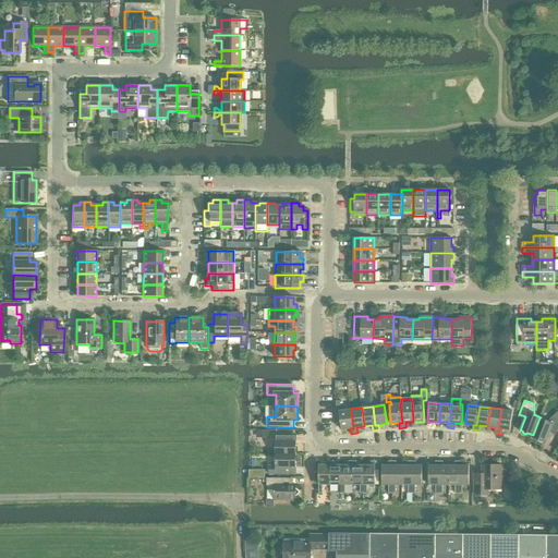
[(353,428),(351,409),(339,411),(341,420),(342,429),(350,428),(353,428)]
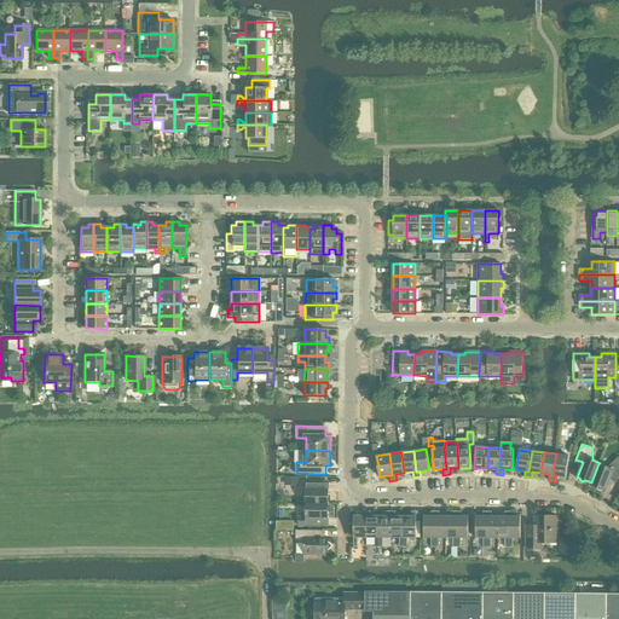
[(566,476),(568,456),(556,453),(553,475),(556,475),(566,476)]
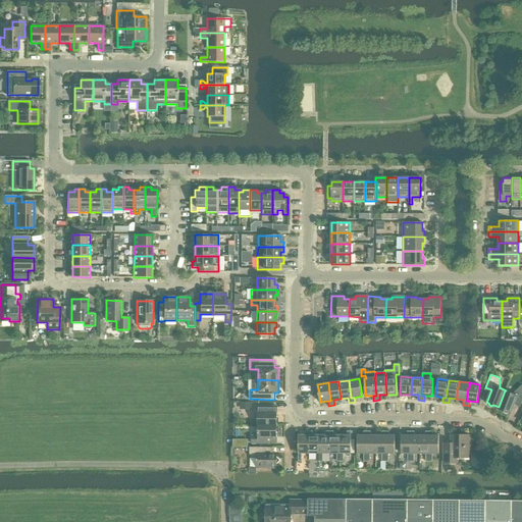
[(521,403),(521,402),(521,384),(521,385),(513,394),(506,390),(505,390),(499,407),(498,409),(504,411),(504,413),(507,414),(509,413),(510,413),(515,401),(521,403)]
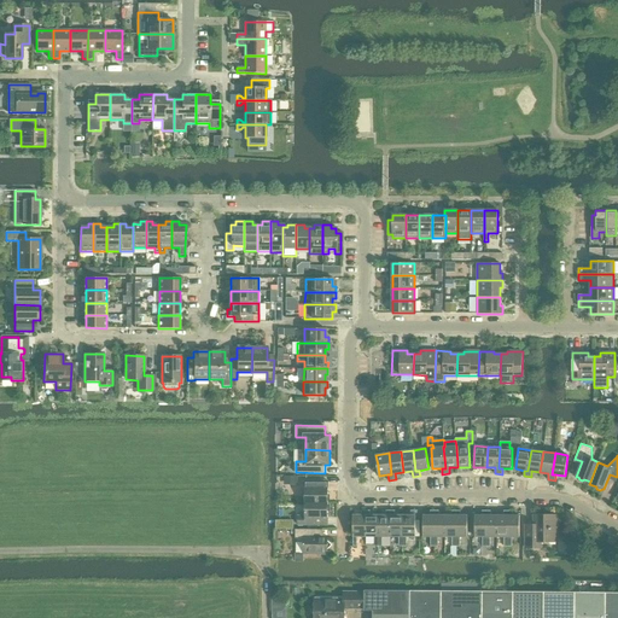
[(328,502),(328,481),(305,481),(305,502),(328,502)]
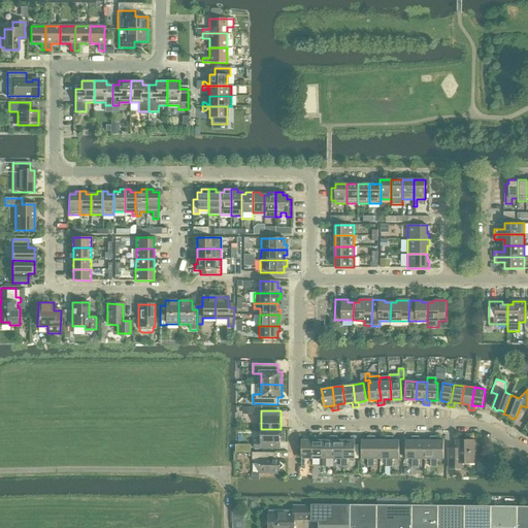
[(281,448),(281,429),(261,429),(261,441),(255,441),(255,448),(281,448)]
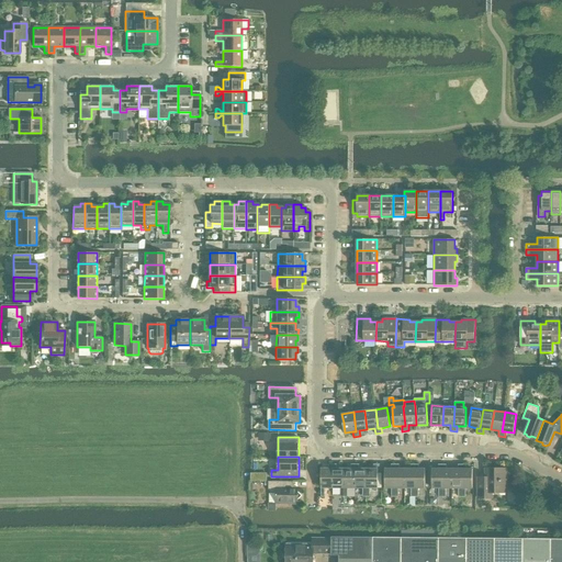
[(326,487),(334,487),(333,464),(329,464),(329,469),(322,468),(322,496),(326,496),(326,487)]
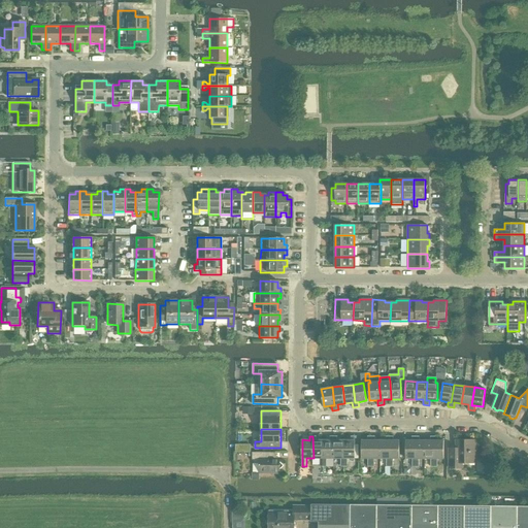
[(324,440),(317,440),(317,436),(312,436),(314,458),(320,458),(320,466),(324,466),(324,440)]
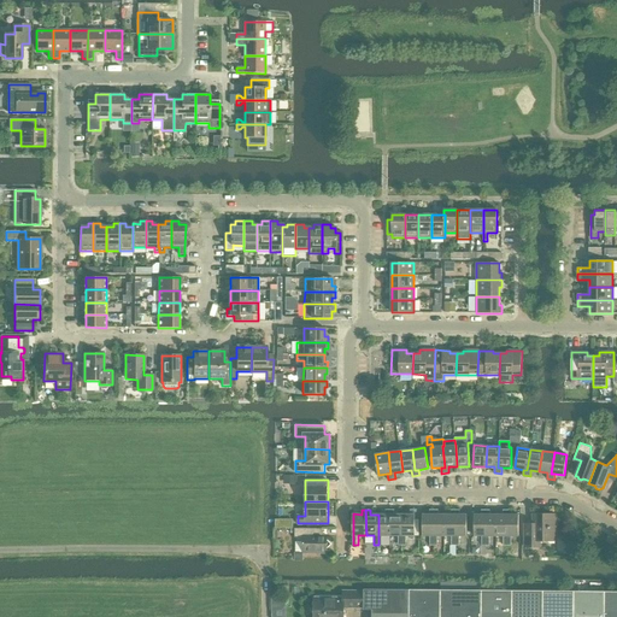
[(382,535),(391,535),(391,510),(386,510),(386,515),(378,515),(378,545),(382,545),(382,535)]
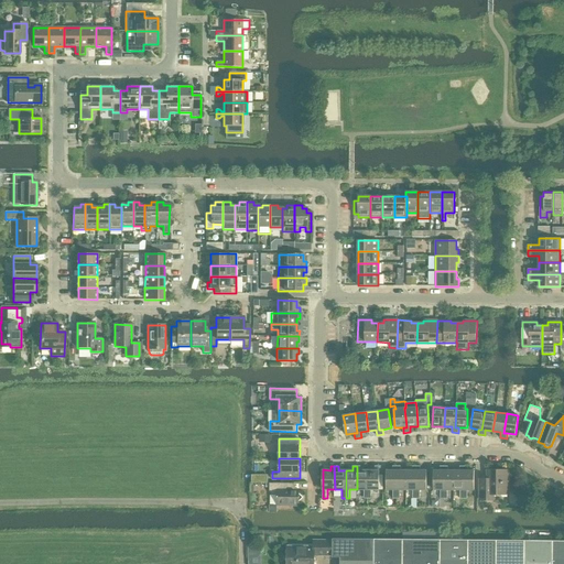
[(368,470),(361,470),(361,466),(357,466),(357,489),(365,489),(365,498),(368,498),(368,470)]
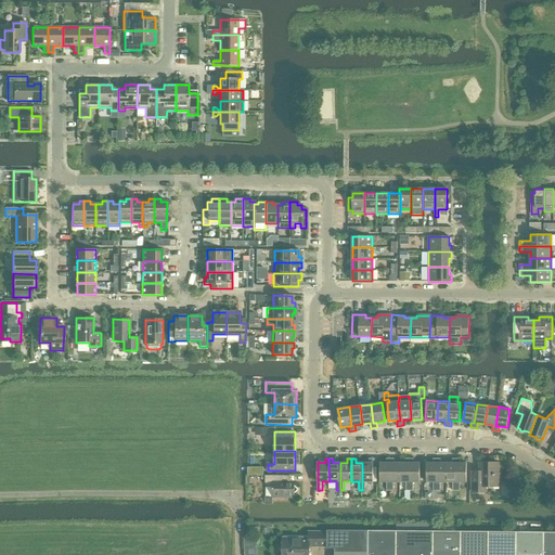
[(365,481),(374,481),(374,459),(370,459),(370,463),(362,463),(362,490),(365,490),(365,481)]
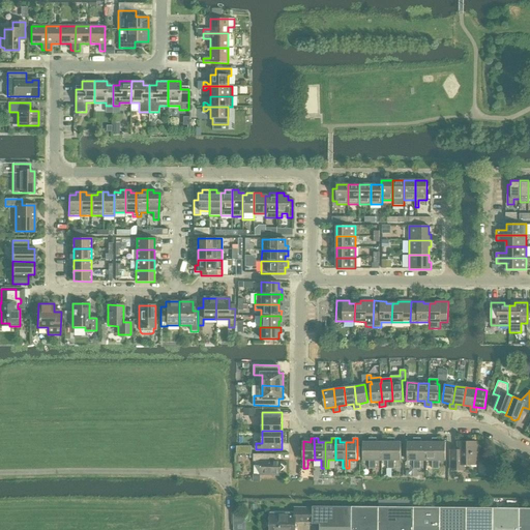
[(373,468),(373,438),(370,438),(370,442),(363,442),(363,460),(370,460),(370,468),(373,468)]
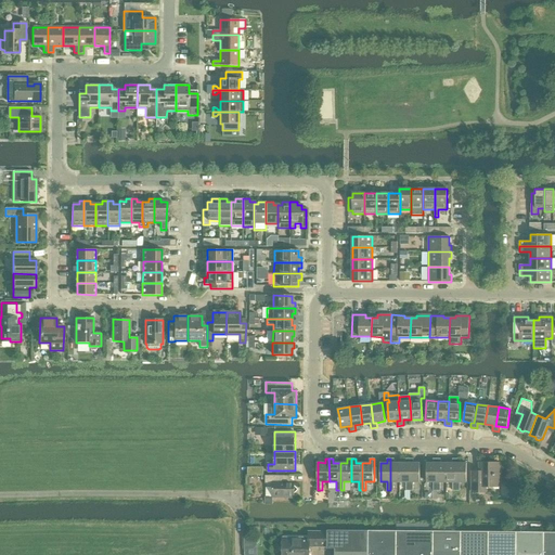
[(395,463),(395,459),(390,459),(390,490),(394,490),(394,481),(400,481),(400,463),(395,463)]
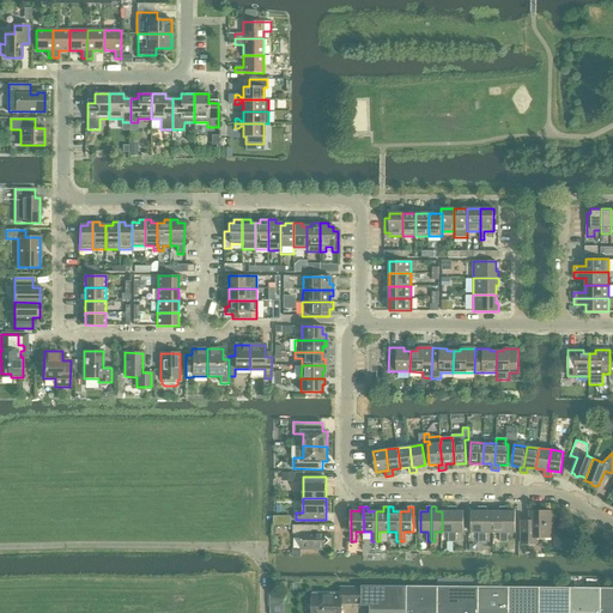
[(449,541),(453,541),(453,507),(449,507),(449,511),(442,511),(442,532),(449,532),(449,541)]
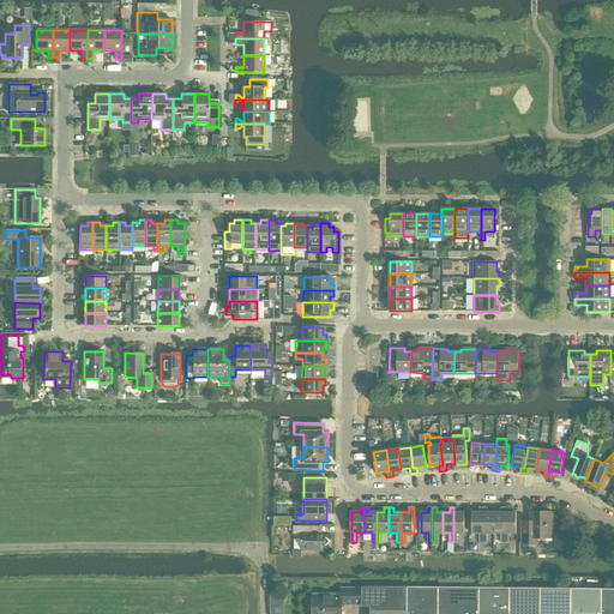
[(465,512),(458,512),(458,507),(453,507),(453,542),(457,542),(457,533),(465,533),(465,512)]
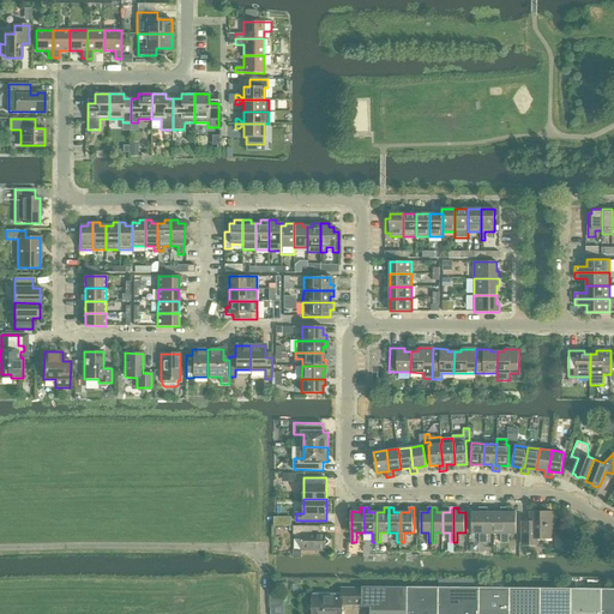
[(483,542),(483,507),(480,507),(480,512),(473,512),(473,533),(480,533),(480,542),(483,542)]
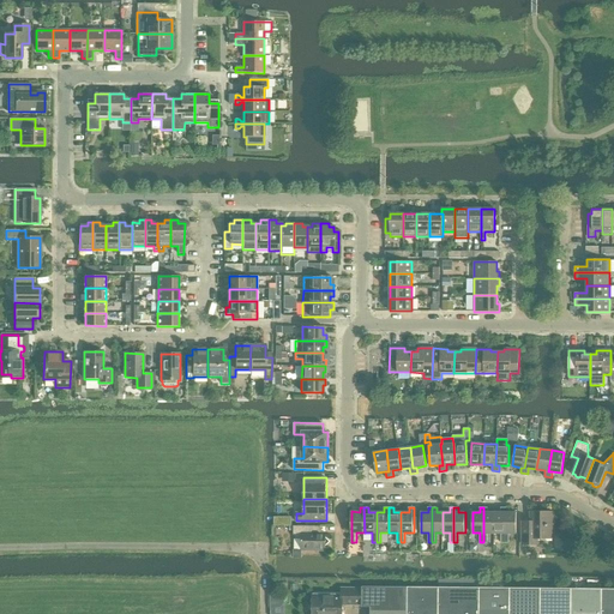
[(488,512),(488,507),(483,507),(483,542),(487,542),(487,533),(494,533),(494,512),(488,512)]
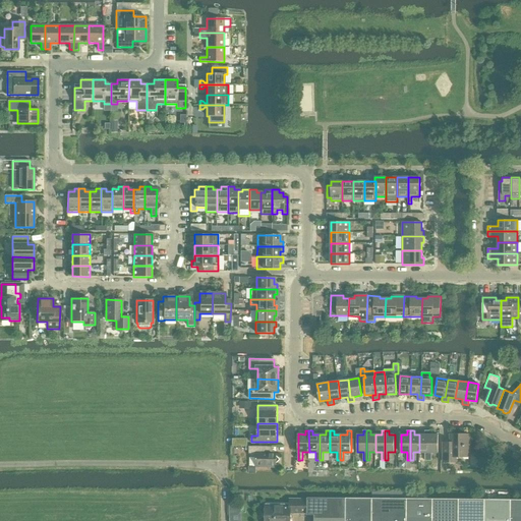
[(425,460),(428,460),(428,430),(424,430),(424,435),(419,435),(419,452),(425,452),(425,460)]
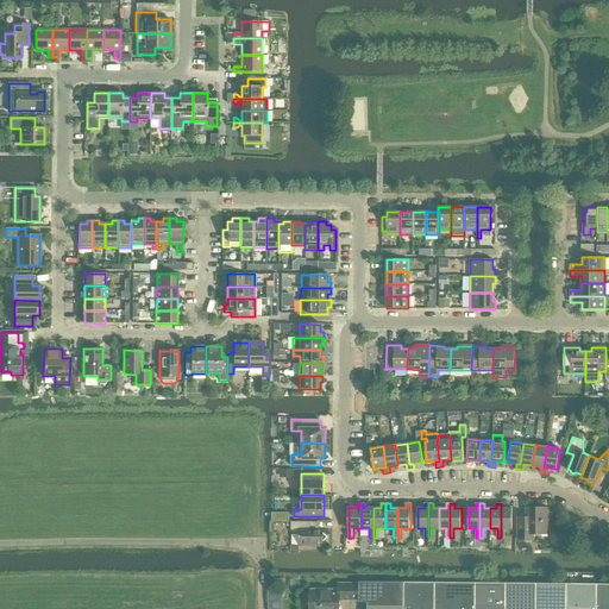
[(506,508),(506,503),(501,503),(501,538),(504,538),(504,528),(512,528),(512,508),(506,508)]
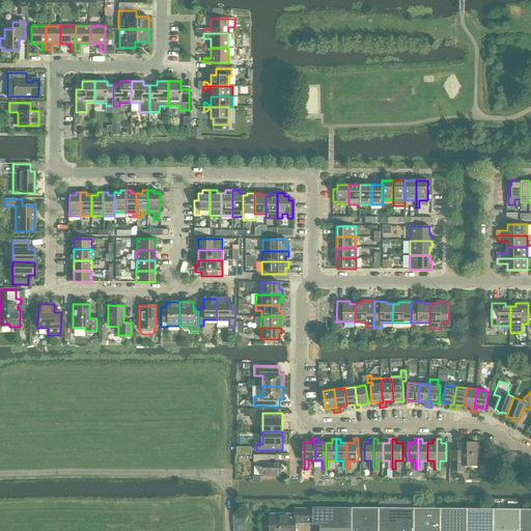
[(478,465),(478,442),(459,442),(459,455),(452,455),(452,470),(465,470),(465,465),(478,465)]
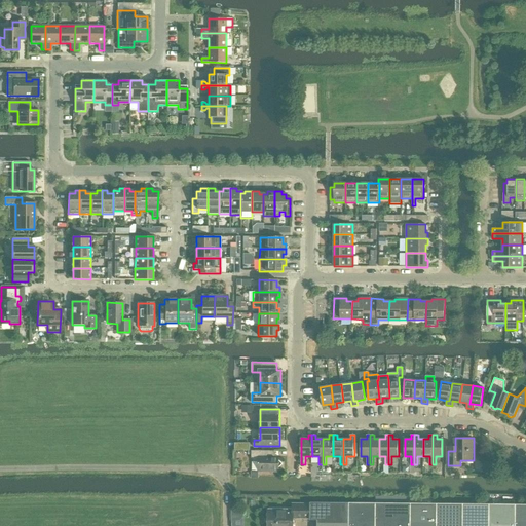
[(252,471),(259,471),(279,471),(279,467),(284,463),(279,460),(279,456),(275,456),(275,450),(252,450),(252,458),(255,461),(255,462),(252,462),(252,471)]
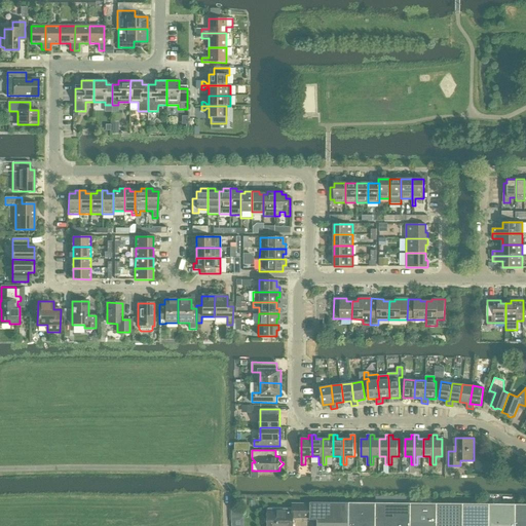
[(309,519),(309,520),(317,520),(316,525),(375,525),(376,503),(310,502),(310,504),(309,519)]
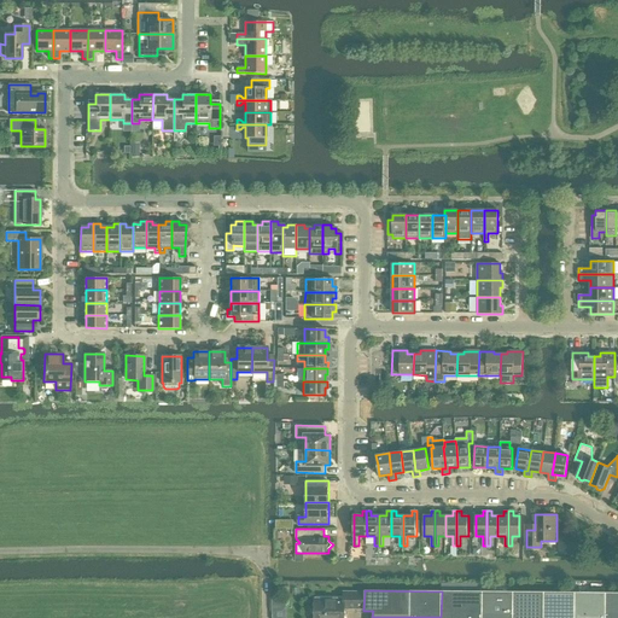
[(315,612),(314,617),(344,617),(344,610),(363,610),(365,593),(344,592),(343,599),(315,599),(315,612)]
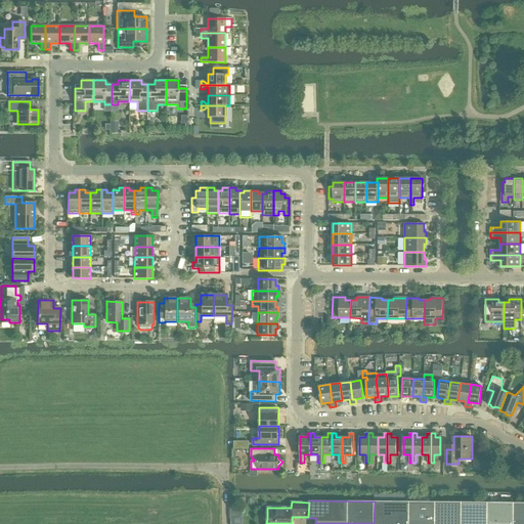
[(375,501),(374,523),(408,523),(409,501),(395,501),(375,501)]
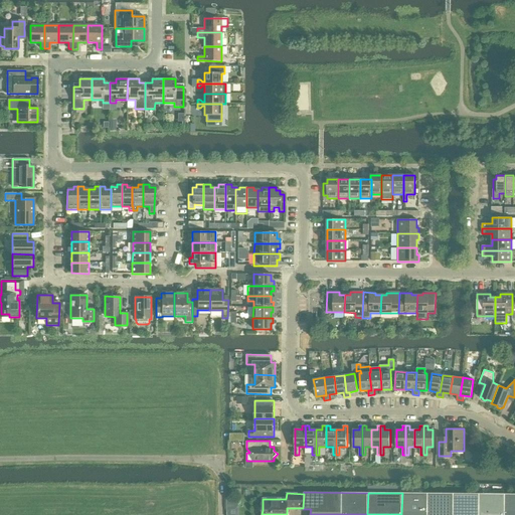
[(402,493),(401,514),(426,514),(427,493),(406,493),(402,493)]
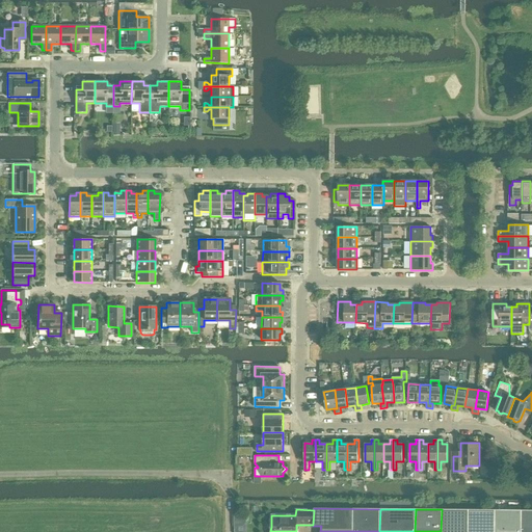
[(442,509),(441,531),(468,531),(469,510),(468,510),(442,509)]
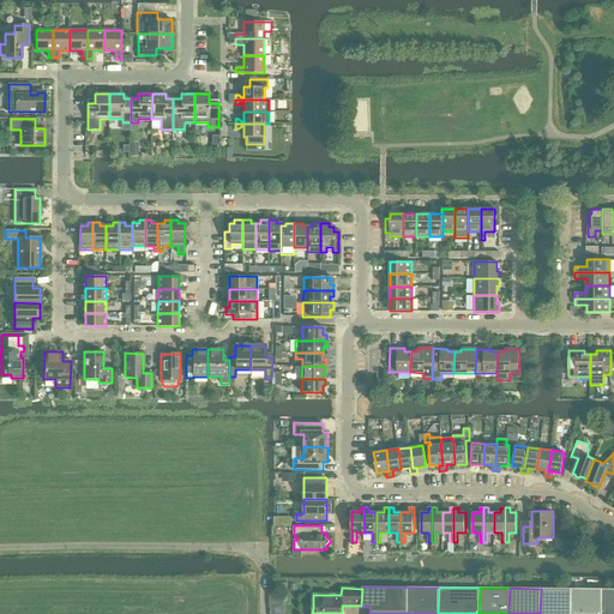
[(541,589),(540,613),(570,613),(571,589),(541,589)]
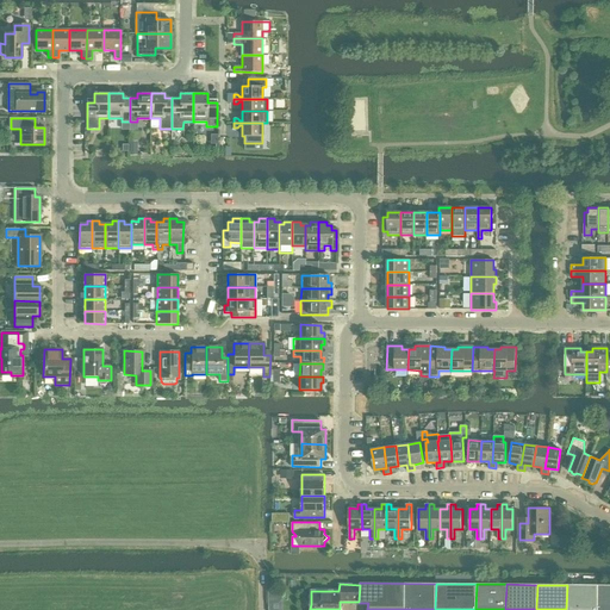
[(567,585),(566,609),(597,609),(598,585),(567,585)]
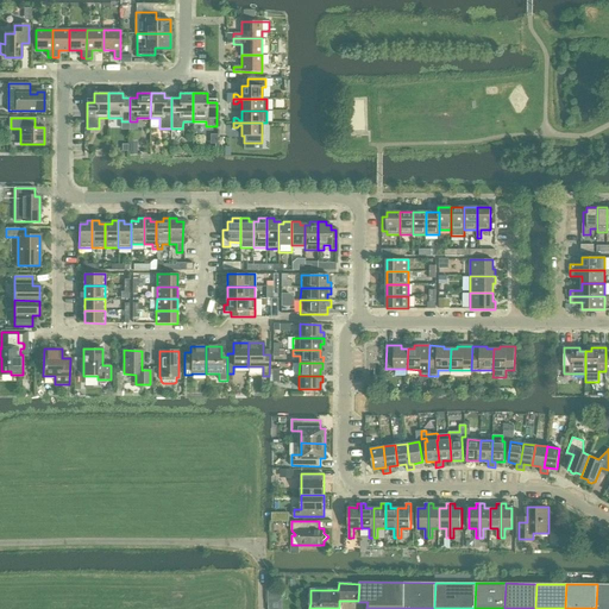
[(597,584),(596,608),(608,608),(608,584),(597,584)]
